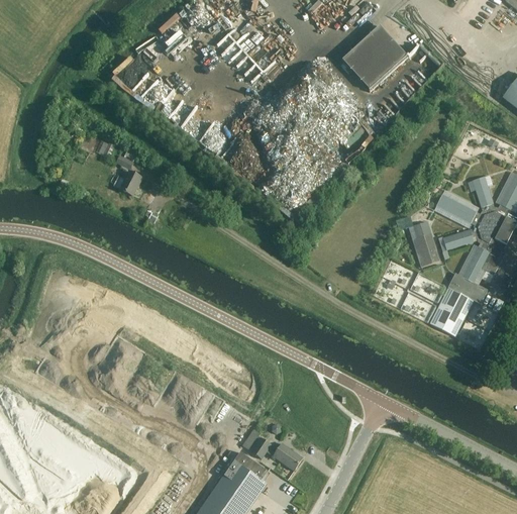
[(370,89),(407,55),(380,24),(341,59),(370,89)]
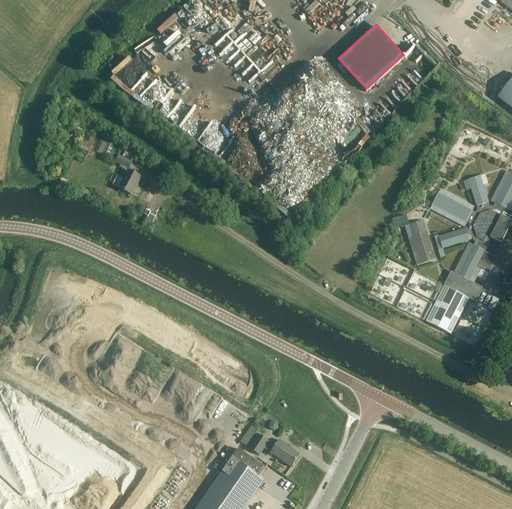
[(279,89),(291,78),(288,74),(275,86),(279,89)]
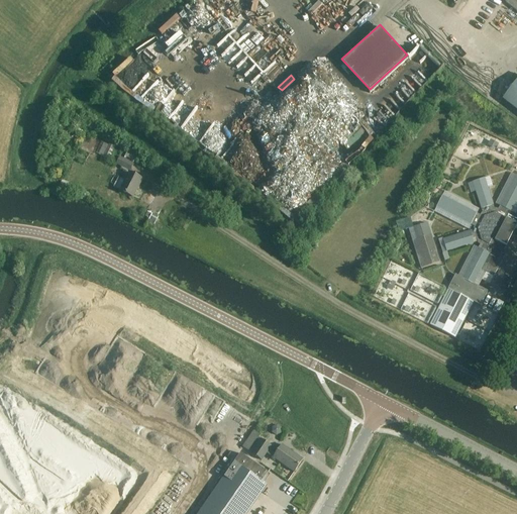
[(516,76),(502,96),(516,107),(516,76)]
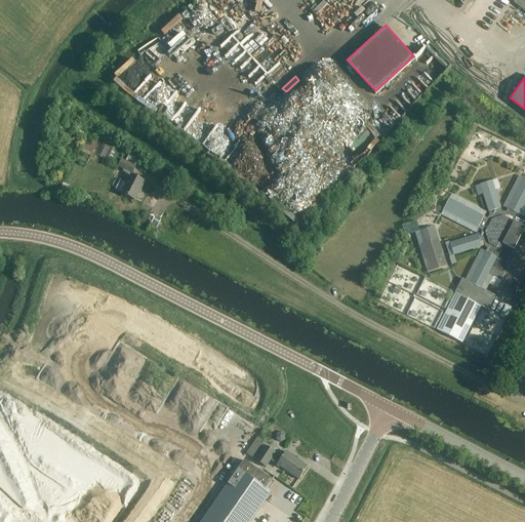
[(105,157),(111,160),(117,147),(111,144),(105,157)]
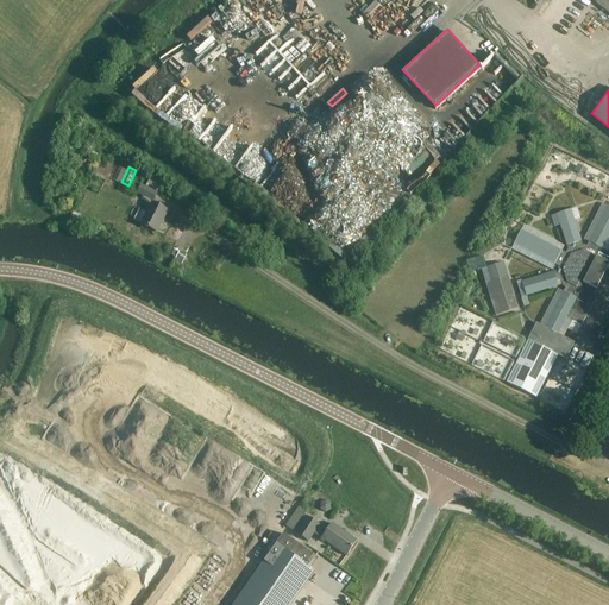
[(157,190),(162,182),(151,176),(148,184),(157,190)]
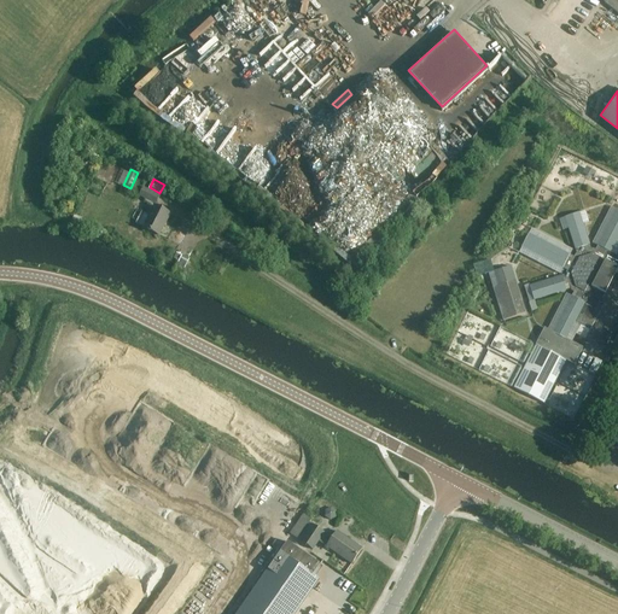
[(155,203),(158,194),(143,187),(138,194),(155,203)]
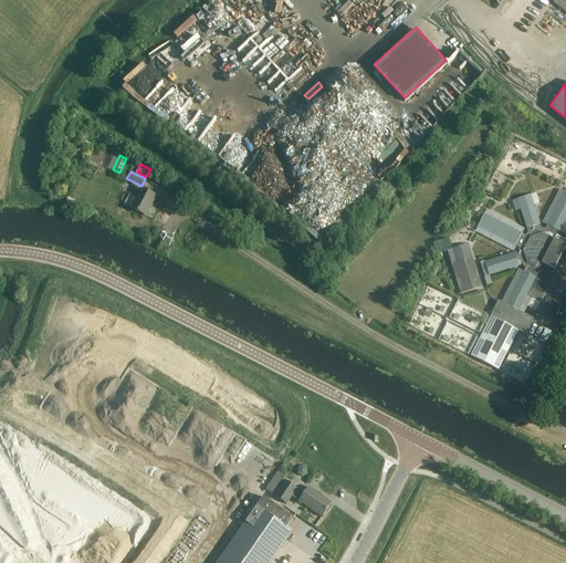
[(144,215),(155,195),(140,188),(130,208),(144,215)]
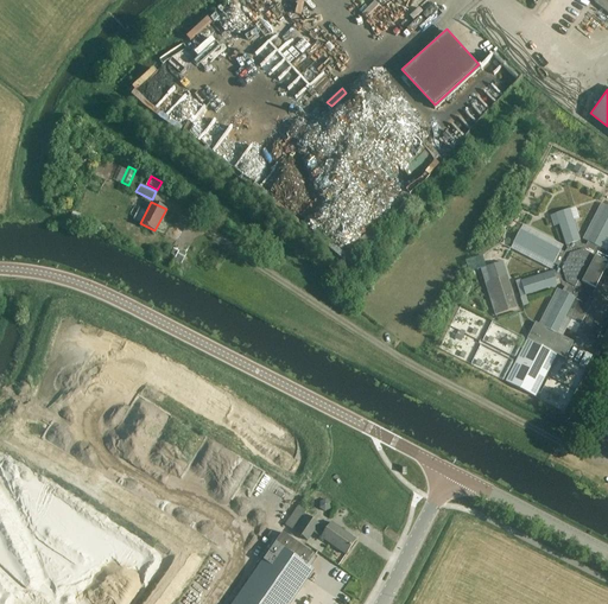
[(607,254),(599,250),(607,231),(607,205),(606,204),(586,243),(583,242),(581,242),(569,208),(556,213),(568,248),(565,248),(564,252),(519,229),(513,241),(557,264),(556,266),(556,267),(520,279),(520,278),(515,279),(520,294),(559,281),(561,284),(563,285),(543,325),(556,332),(564,316),(578,323),(593,296),(589,293),(594,286),(595,286),(600,277),(601,278),(602,277),(605,275),(606,274),(606,272),(605,269),(603,268),(607,260),(607,254)]
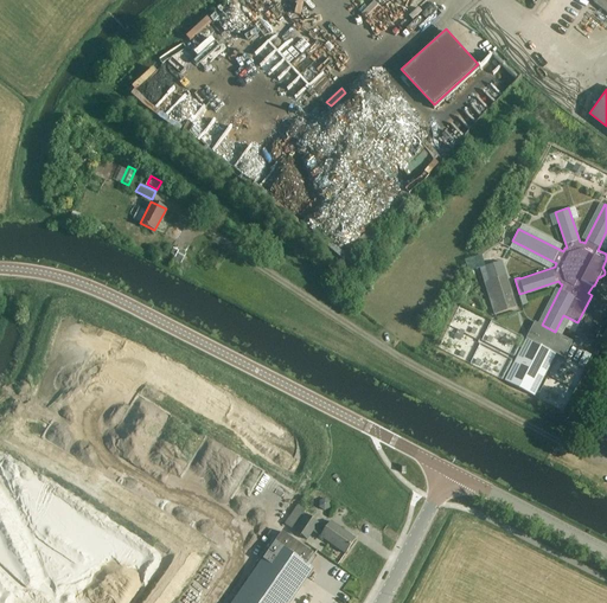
[(174,257),(181,261),(186,252),(179,248),(174,257)]
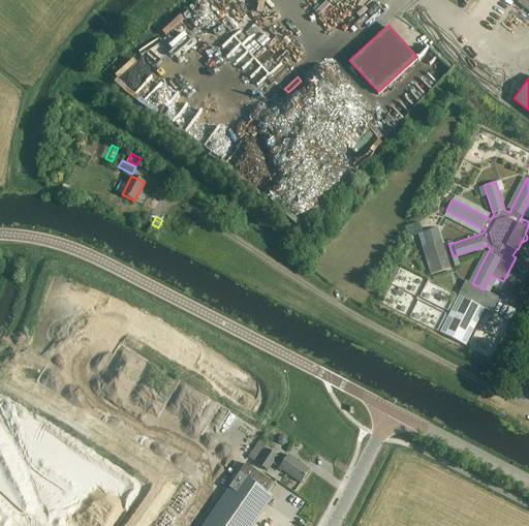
[(438,225),(418,231),(430,273),(450,267),(438,225)]
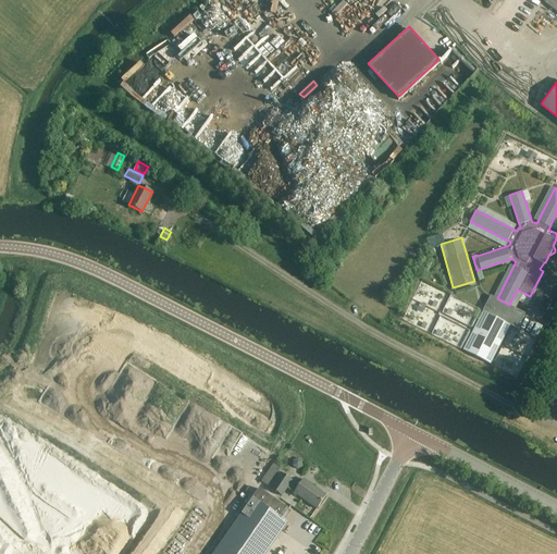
[(392,295),(395,287),(391,285),(386,293),(392,295)]
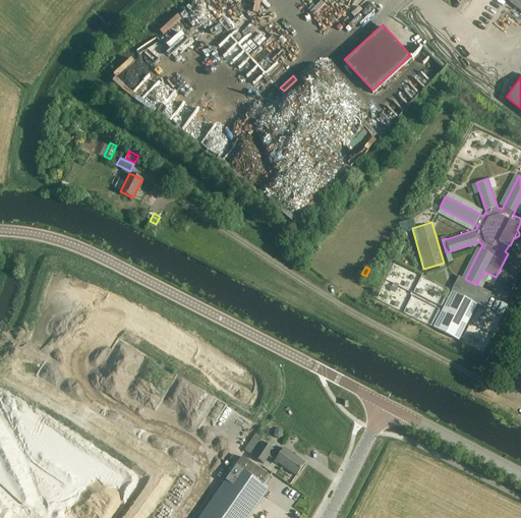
[(442,321),(438,329),(452,336),(455,331),(456,328),(467,306),(469,303),(470,300),(475,302),(482,306),(490,292),(476,285),(465,279),(457,275),(449,289),(451,290),(456,293),(455,294),(455,295),(453,299),(442,321)]
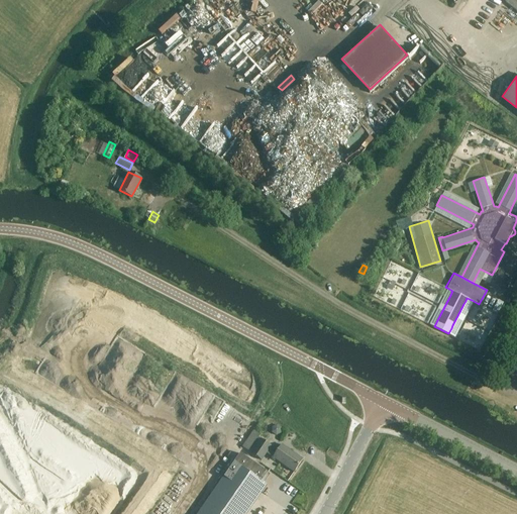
[(504,276),(500,283),(507,287),(511,279),(504,276)]
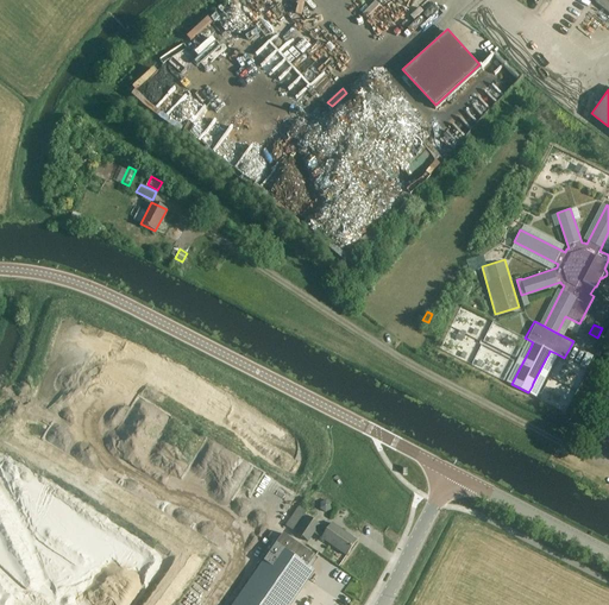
[(320,500),(320,506),(326,510),(332,506),(332,500),(326,497),(320,500)]
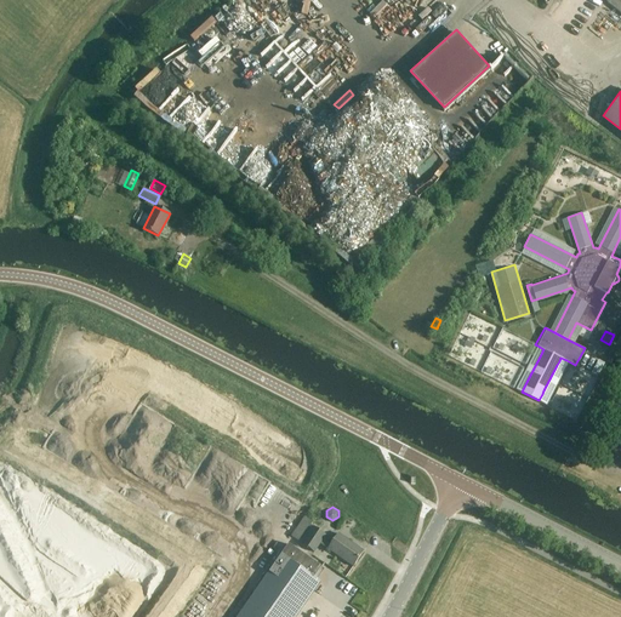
[(334,537),(312,523),(315,518),(307,512),(292,533),(315,550),(322,542),(328,546),(353,564),(363,548),(339,531),(334,537)]
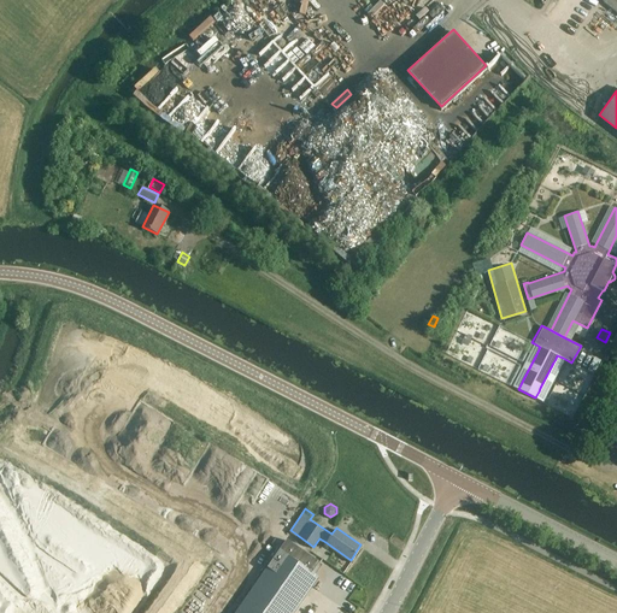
[(228,543),(236,535),(225,525),(218,535),(228,543)]
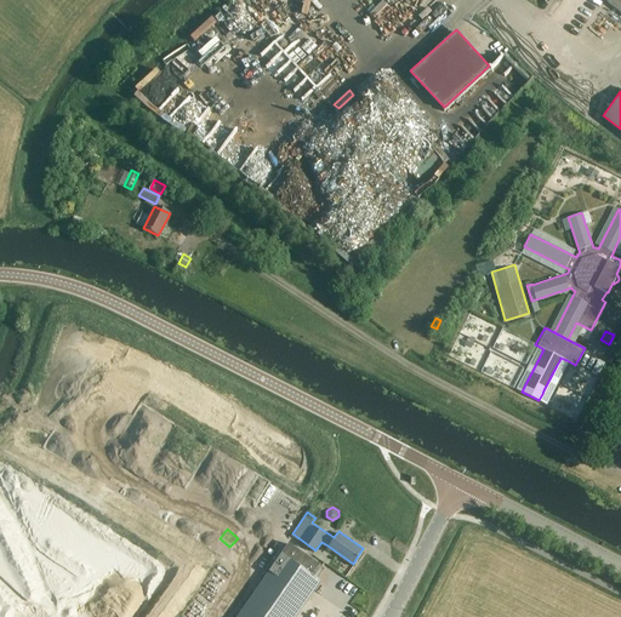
[(294,616),(319,583),(313,578),(322,569),(289,544),(234,616),(294,616)]
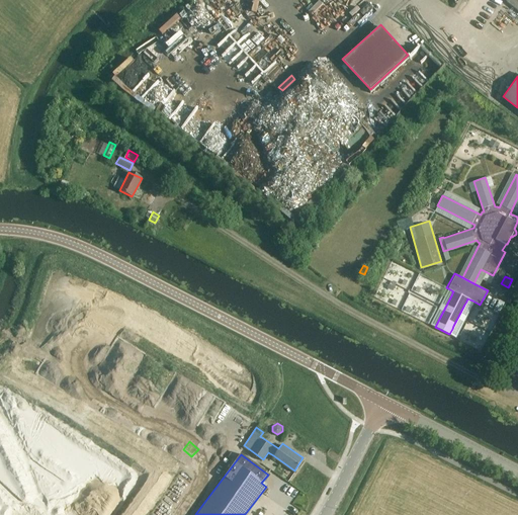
[(177,466),(183,460),(177,455),(171,461),(177,466)]
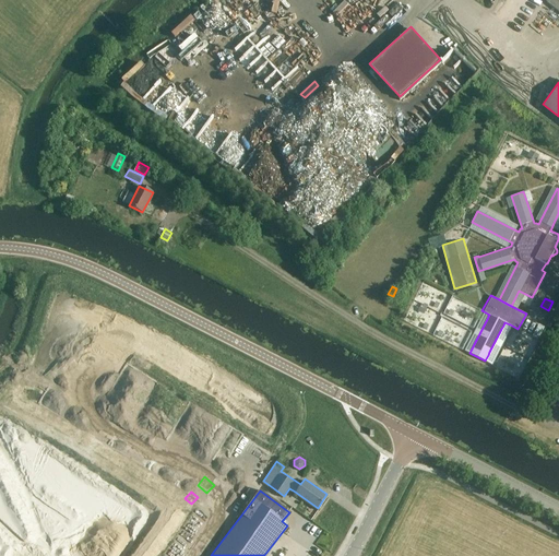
[(217,495),(206,504),(212,510),(223,501),(217,495)]
